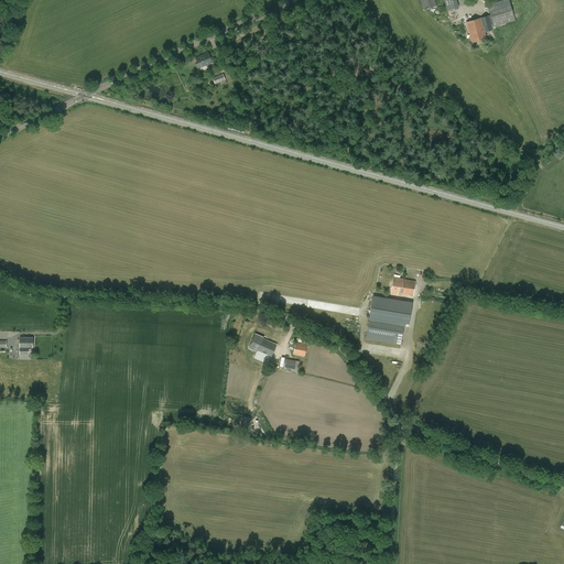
[(420,0),(423,10),(437,7),(435,0),(420,0)]
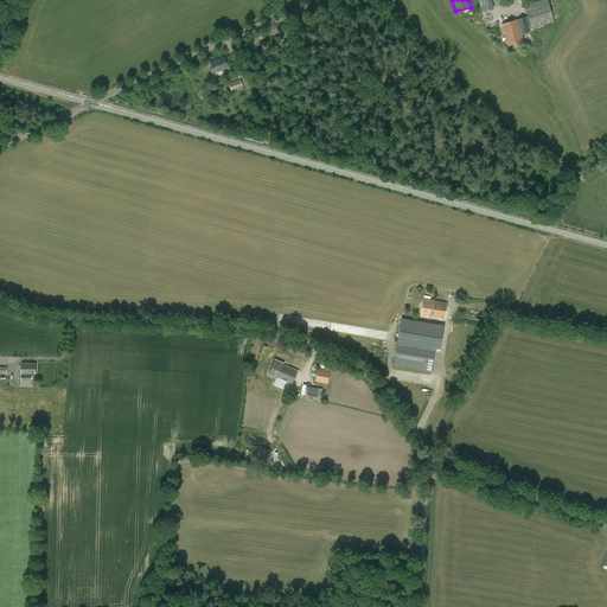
[(477,0),(481,12),(493,8),(491,0),(477,0)]
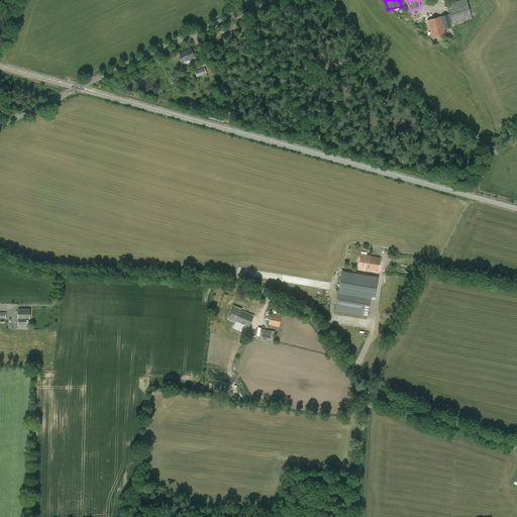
[(452,25),(472,19),(466,0),(460,0),(446,4),(452,25)]
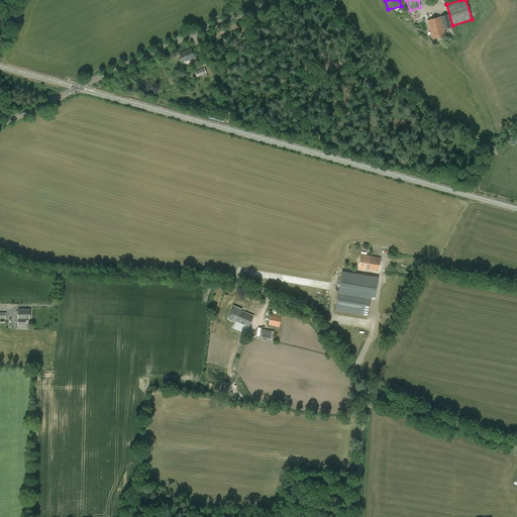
[(451,27),(447,14),(427,21),(432,39),(445,35),(444,29),(451,27)]
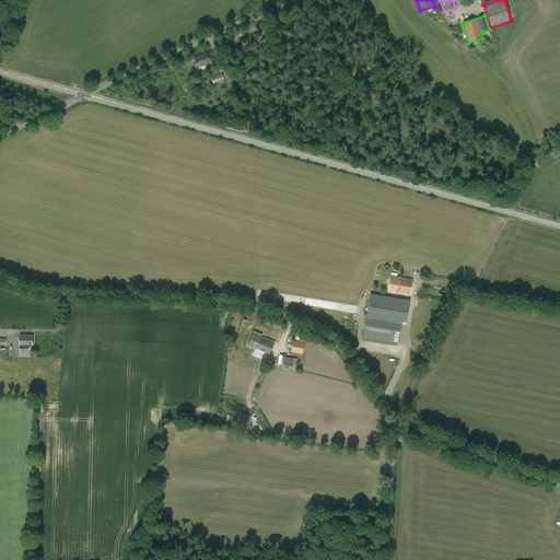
[(198,68),(211,62),(207,53),(195,58),(198,68)]
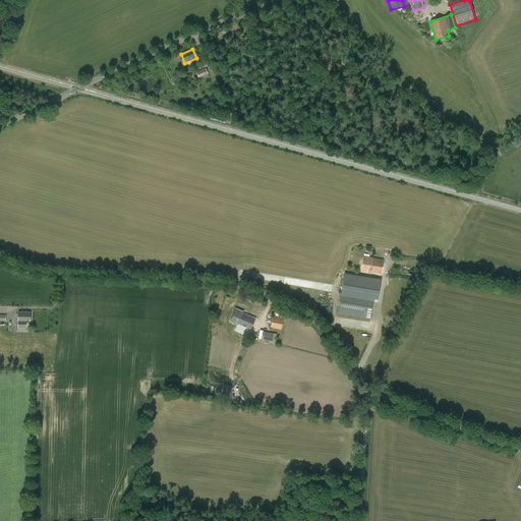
[(198,78),(209,74),(206,68),(196,72),(198,78)]
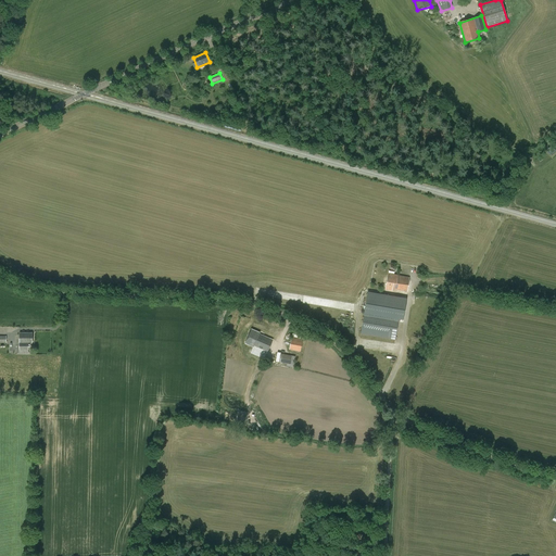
[(237,98),(229,101),(232,110),(239,106),(237,98)]
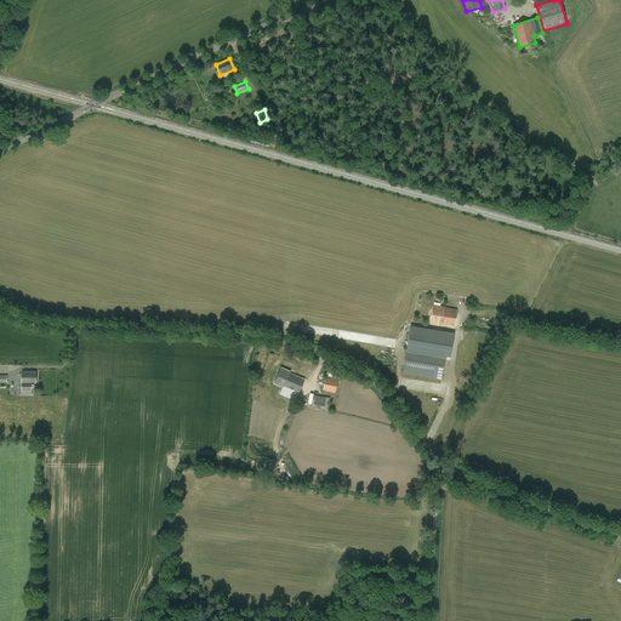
[(457,309),(433,306),(431,324),(438,325),(438,323),(455,325),(457,309)]
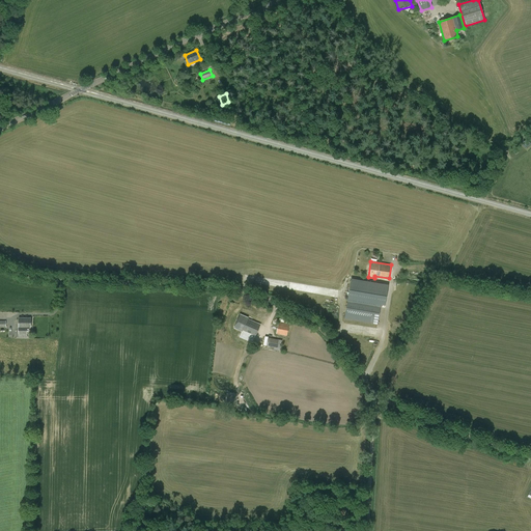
[(345,302),(384,306),(387,283),(353,279),(352,289),(347,289),(345,302)]
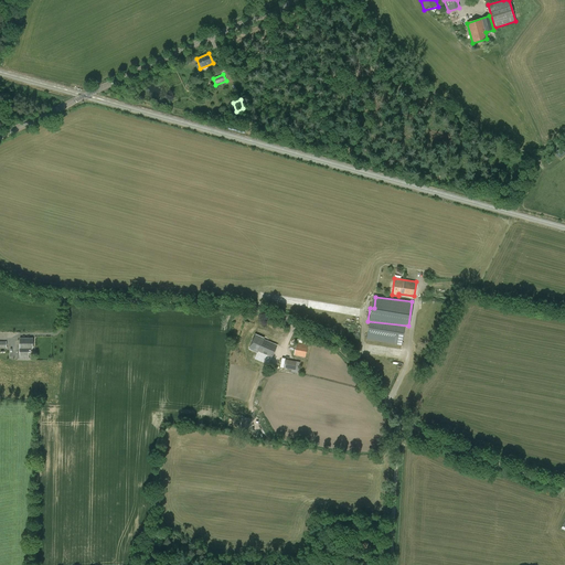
[(385,324),(375,323),(374,329),(372,328),(371,333),(374,333),(373,338),(383,339),(383,333),(384,333),(394,336),(395,328),(385,326),(385,324)]
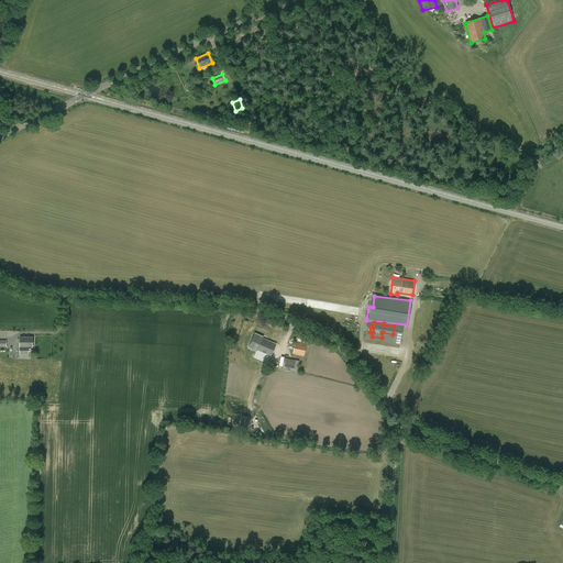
[(271,356),(276,344),(263,338),(254,333),(249,348),(256,351),(257,350),(271,356)]
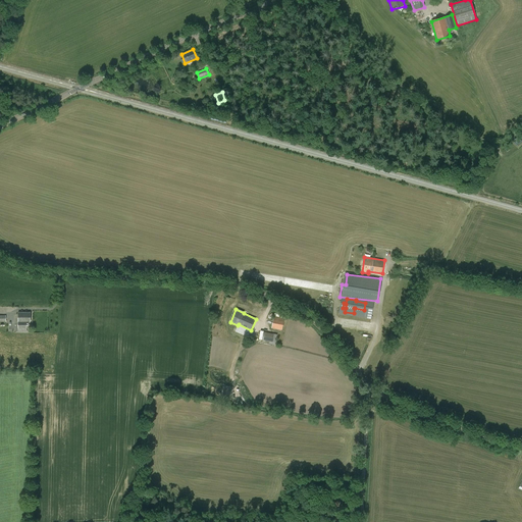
[(27,321),(30,321),(30,312),(18,313),(18,331),(27,331),(27,321)]
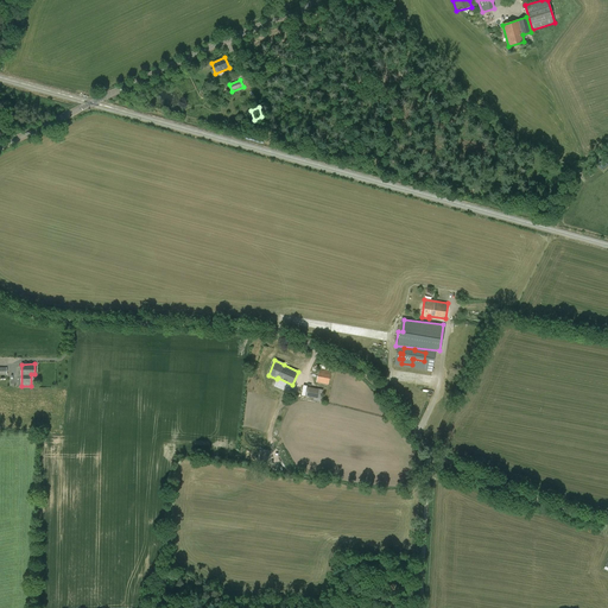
[(328,385),(331,372),(320,369),(316,382),(328,385)]
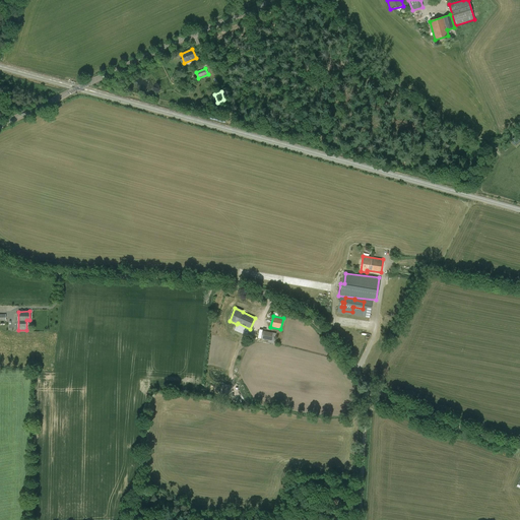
[(271,341),(273,333),(263,331),(261,339),(271,341)]
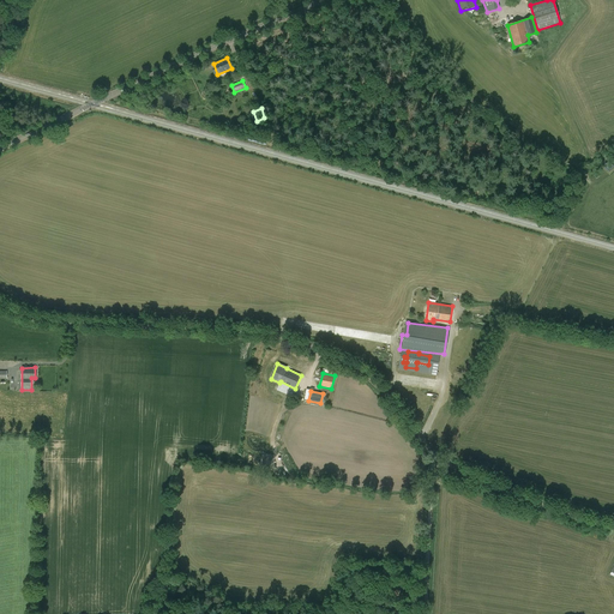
[(271,465),(274,456),(263,453),(260,463),(271,465)]
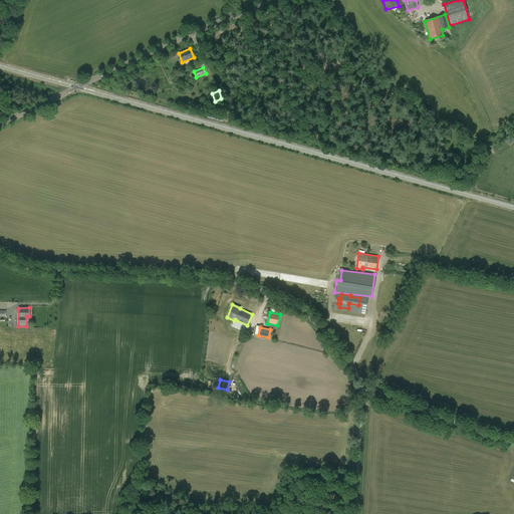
All buildings are outlined.
